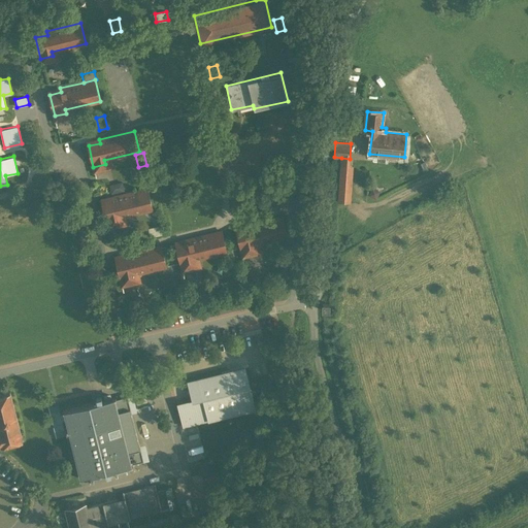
[(350,165),(341,164),(338,201),(347,202),(350,165)]
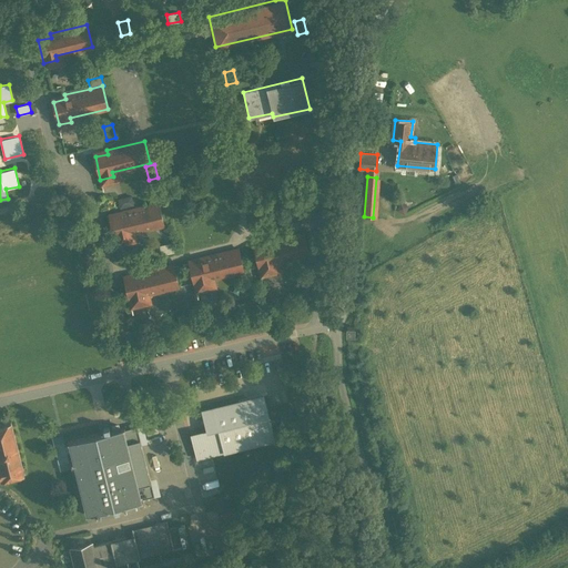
[(134,193),(121,196),(123,206),(138,202),(134,193)]
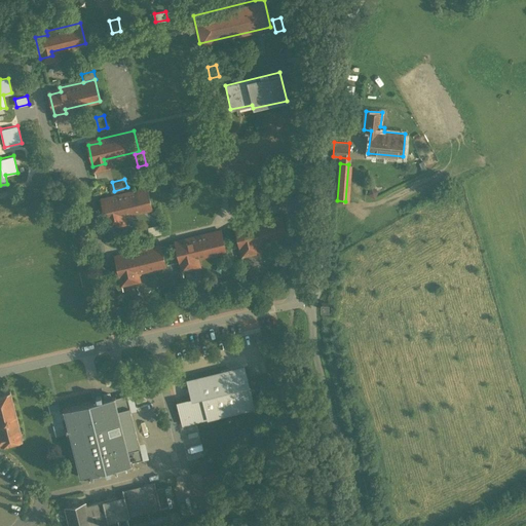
[(147,187),(112,195),(113,199),(102,202),(107,223),(118,220),(117,216),(152,209),(147,187)]
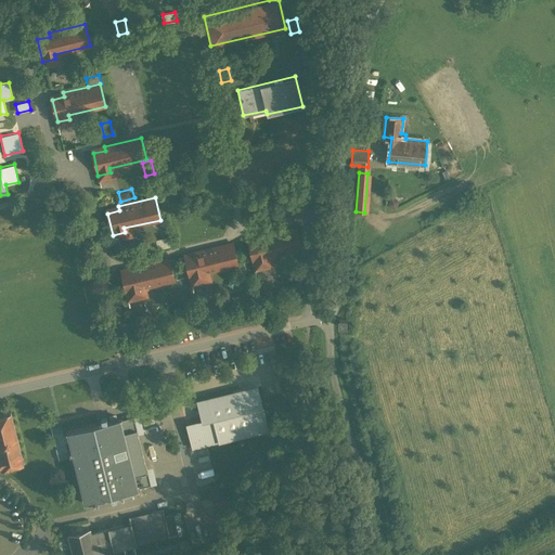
[(296,227),(260,235),(261,240),(248,243),(254,265),(267,262),(266,258),(301,249),(296,227)]
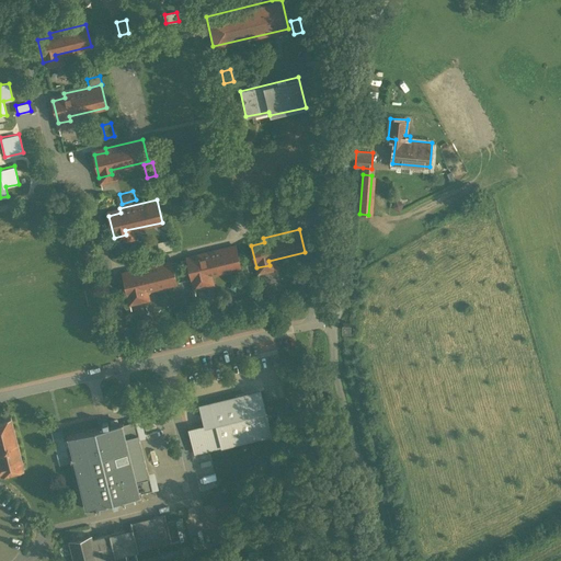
[(171,239),(158,242),(160,251),(172,248),(171,239)]
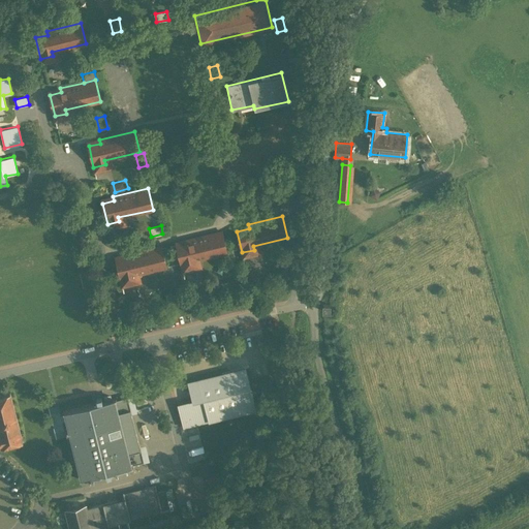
[(222,230),(187,239),(188,243),(177,246),(182,268),(193,265),(192,260),(227,252),(222,230)]
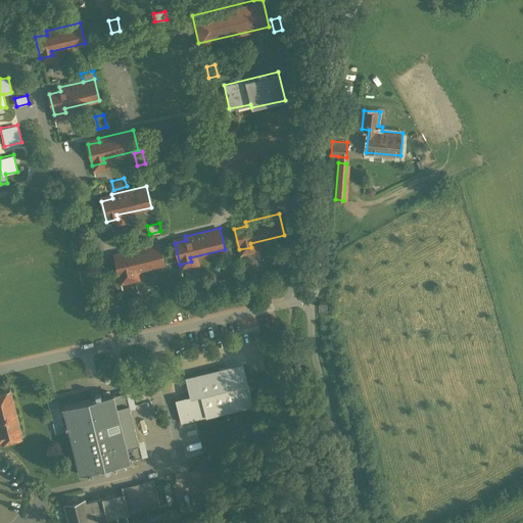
[(159,242),(126,250),(127,254),(114,257),(120,279),(132,276),(131,272),(164,264),(159,242)]
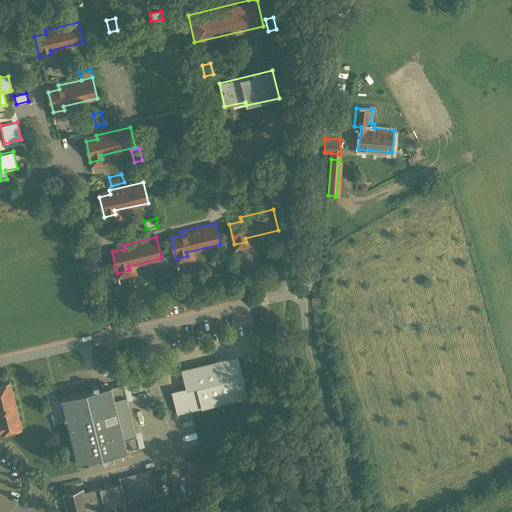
[(278,259),(266,261),(268,269),(280,267),(278,259)]
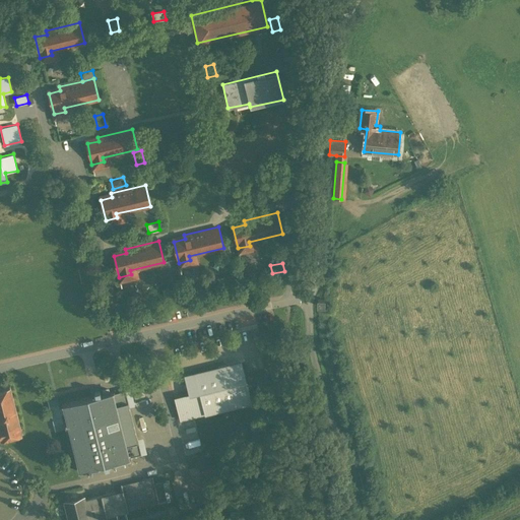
[(236,274),(223,276),(224,284),(237,282),(236,274)]
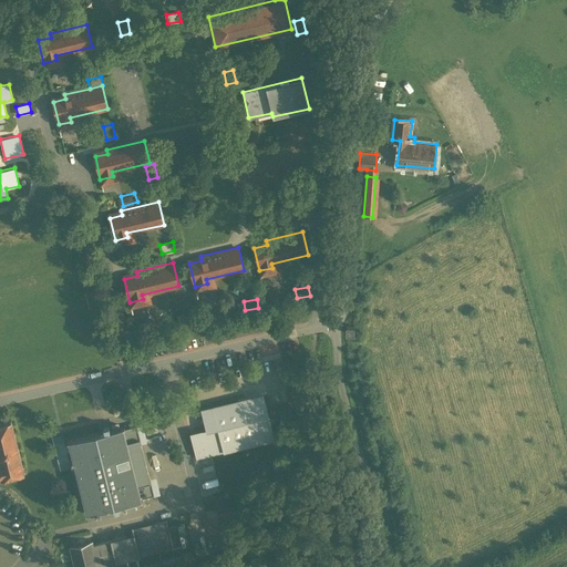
[(197,312),(185,316),(187,325),(199,321),(197,312)]
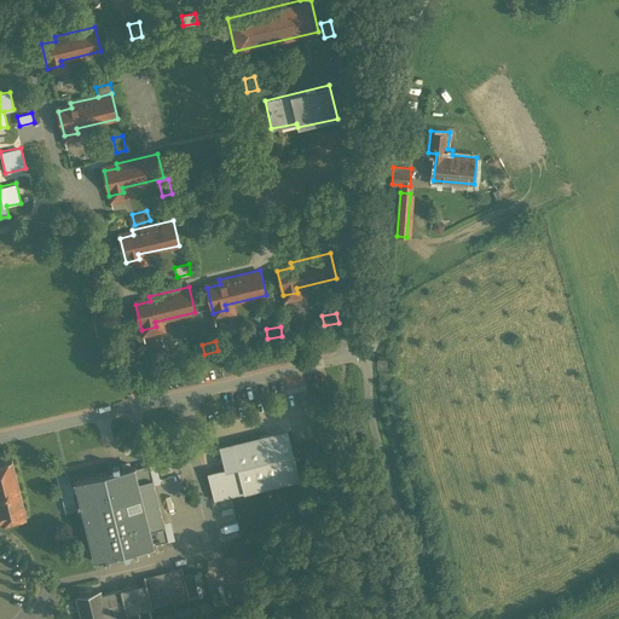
[(224,468),(207,473),(214,501),(243,493),(291,481),(295,480),(299,480),(293,455),(287,429),(219,446),(224,468)]
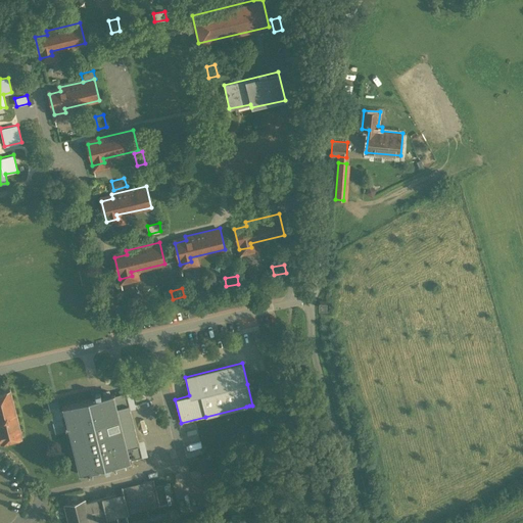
[(10,387),(0,389),(0,439),(21,434),(17,419),(17,417),(17,416),(16,414),(10,387)]
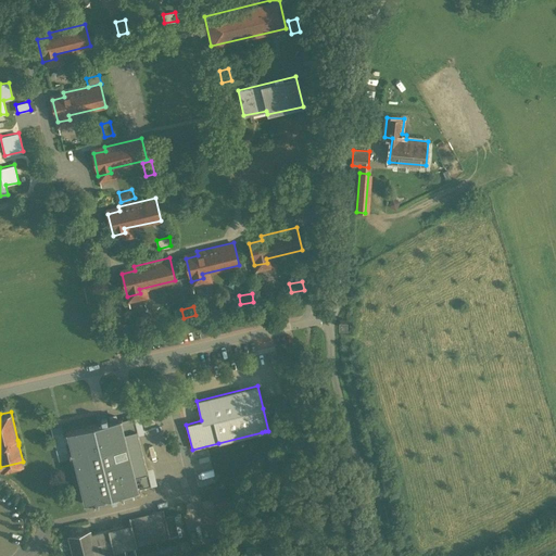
[(102,422),(66,432),(84,504),(111,497),(112,502),(117,500),(116,496),(140,490),(122,418),(108,421),(106,417),(101,418),(102,422)]
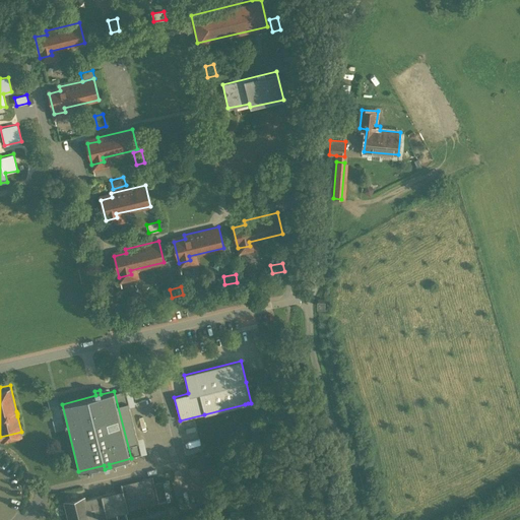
[(199,454),(193,456),(195,467),(201,466),(199,454)]
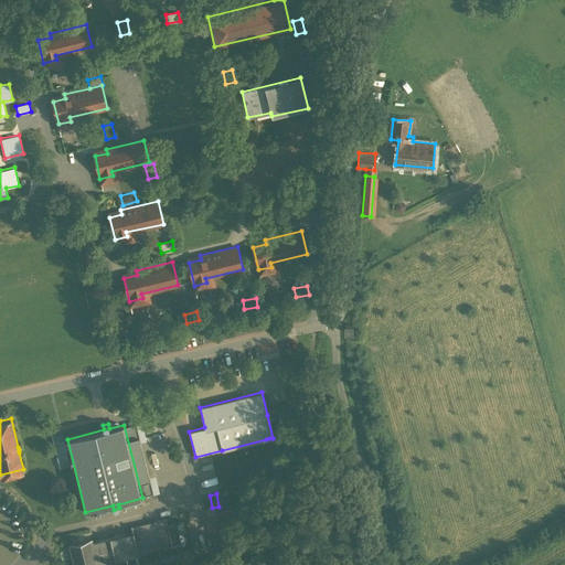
[(132,532),(93,542),(98,564),(108,562),(173,546),(168,524),(166,518),(131,526),(132,532)]
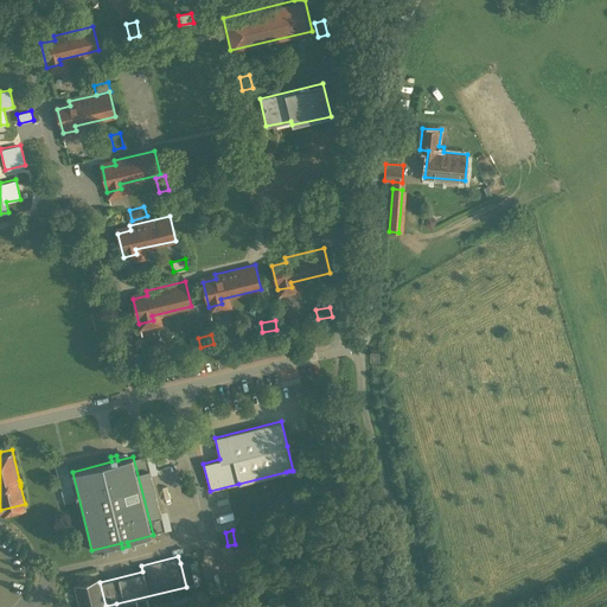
[(197,558),(180,563),(186,587),(203,582),(197,558)]
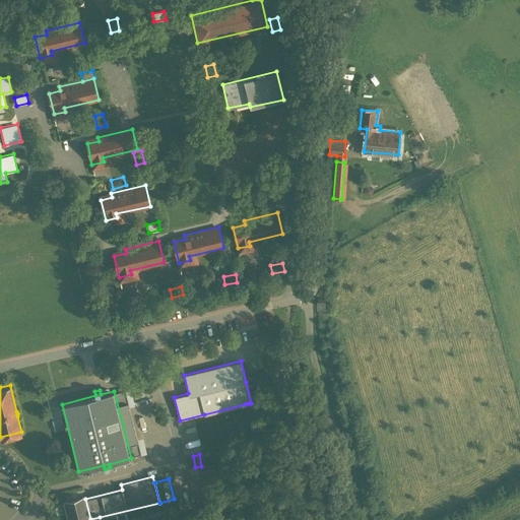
[(83,496),(65,501),(64,501),(68,519),(86,519),(90,519),(85,499),(84,497),(85,497),(84,496),(83,496)]
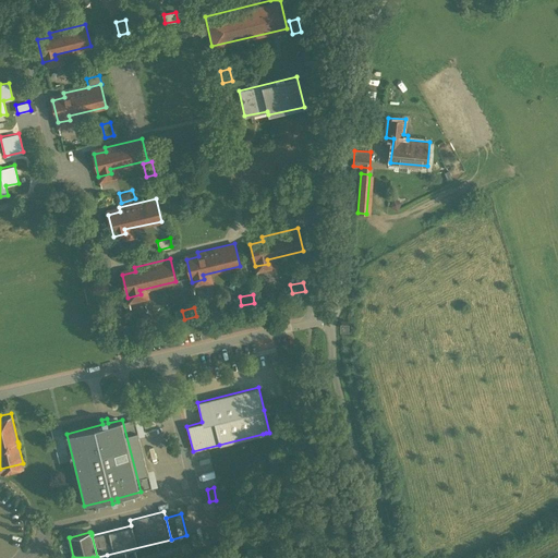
[(180,545),(160,550),(161,557),(182,552),(180,545)]
